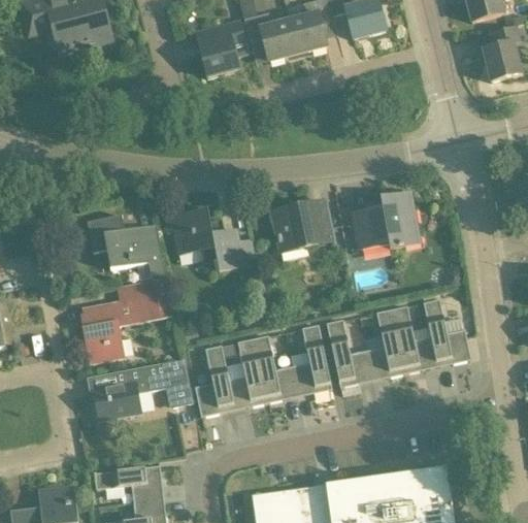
[(27,36),(60,28),(67,55),(112,42),(100,0),(18,0),(27,36)]
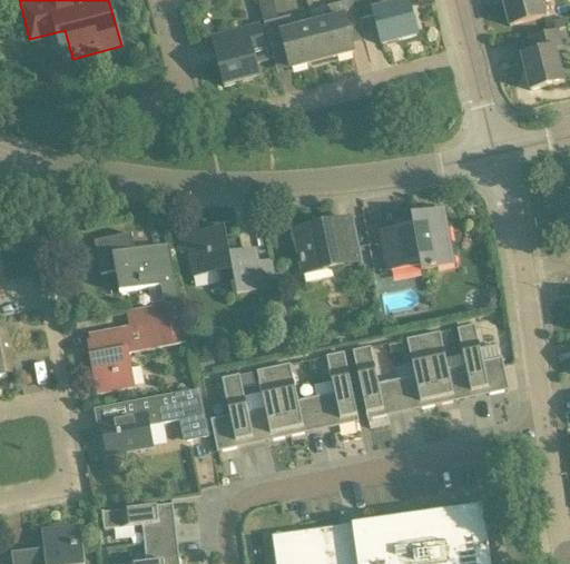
[(257,0),(274,60),(288,57),(291,65),(321,57),(311,20),(293,26),(290,12),(277,16),(273,0),(257,0)]
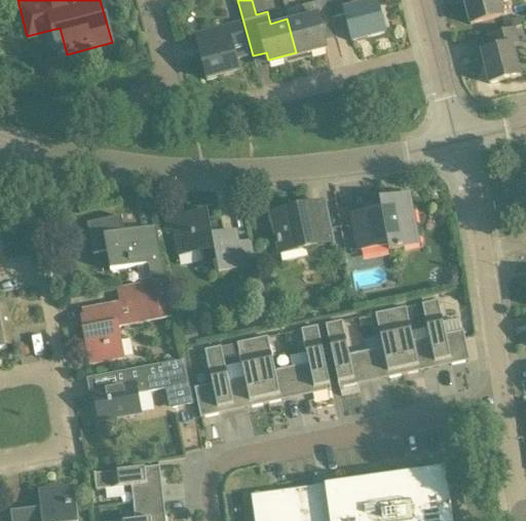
[(305,14),(287,19),(296,52),(325,44),(323,37),(336,34),(331,14),(328,0),(310,0),(302,2),(305,14)]
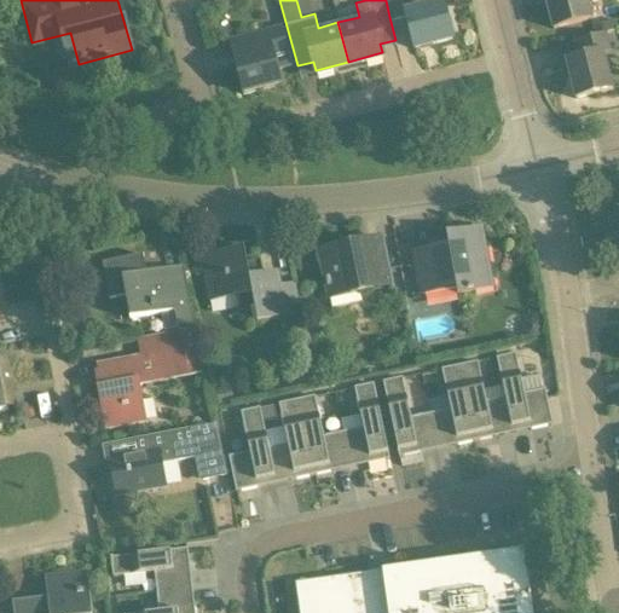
[(386,0),(389,17),(406,12),(415,45),(451,35),(443,0),(433,0),(412,6),(411,0),(386,0)]
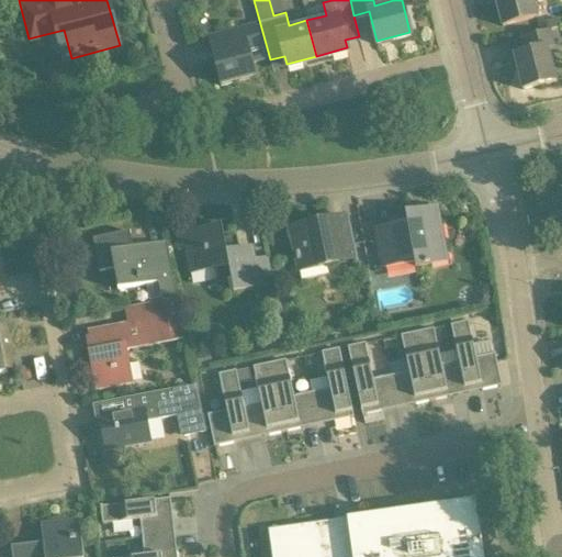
[(536,13),(531,0),(495,0),(502,22),(536,13)]
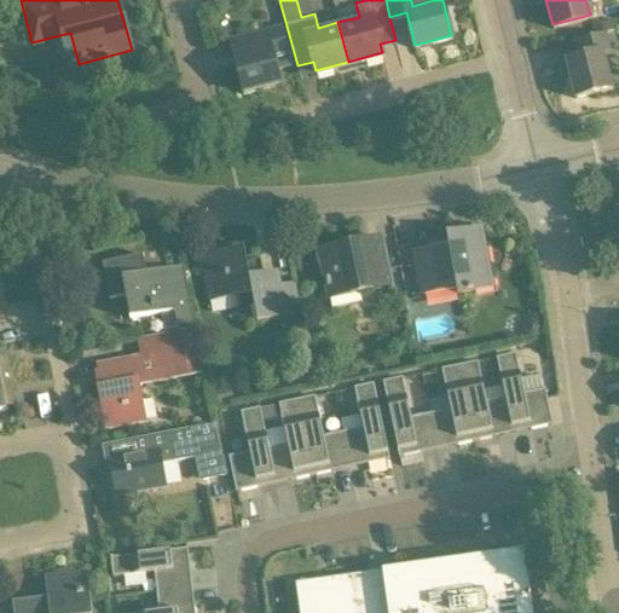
[(281,80),(273,53),(289,48),(283,22),(229,36),(243,90),(281,80)]
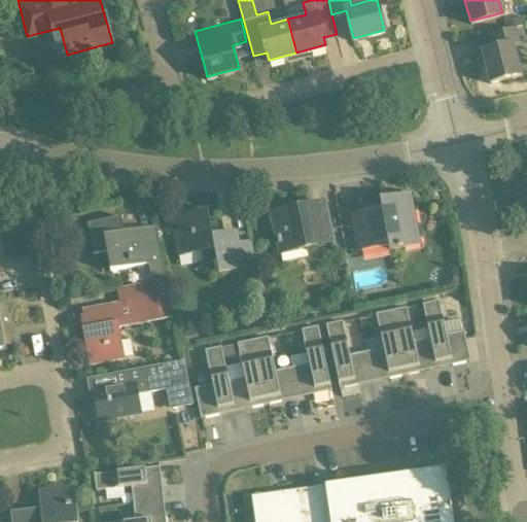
[(488,31),(492,46),(482,48),(490,79),(520,72),(513,42),(520,40),(516,25),(488,31)]
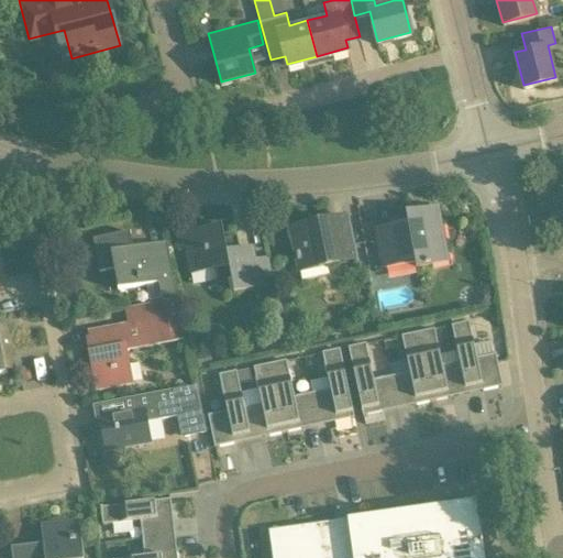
[(415,259),(416,264),(449,258),(439,204),(421,207),(421,212),(390,218),(392,222),(374,227),(381,265),(415,259)]
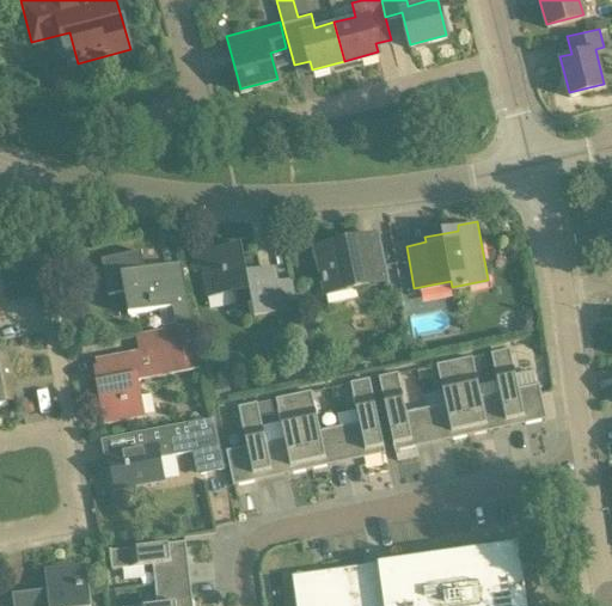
[(354,242),(353,237),(316,244),(324,286),(347,281),(348,286),(386,277),(378,237),(354,242)]
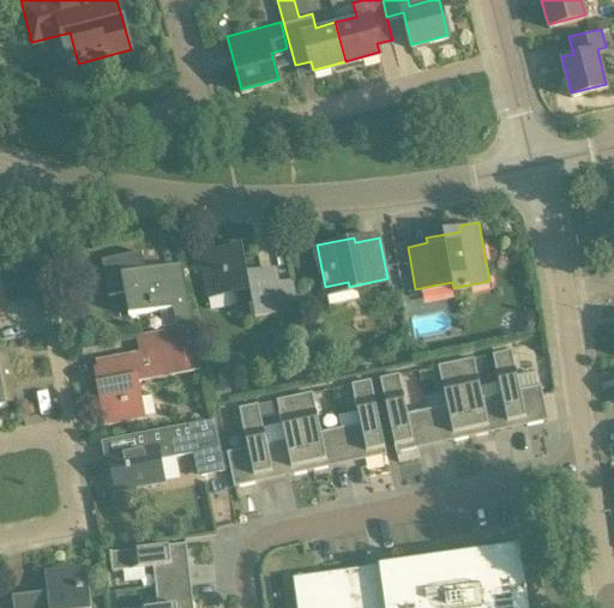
[(196,265),(203,264),(208,294),(250,286),(256,314),(296,306),(292,277),(277,280),(275,265),(247,270),(241,242),(215,247),(214,241),(191,245),(196,265)]
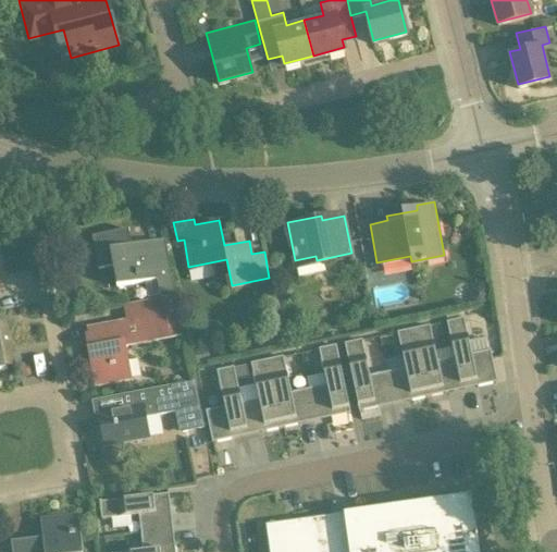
[(157,274),(161,295),(175,293),(164,235),(131,241),(128,225),(91,232),(98,266),(112,262),(116,283),(157,274)]
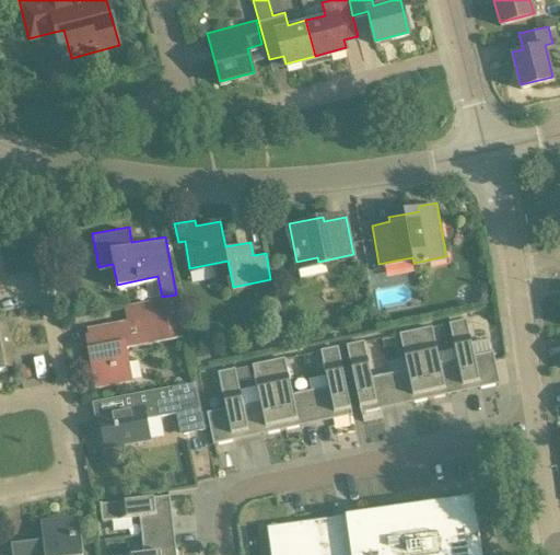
[(184,334),(176,295),(162,297),(125,303),(127,319),(88,326),(91,345),(88,346),(95,384),(132,377),(126,345),(184,334)]
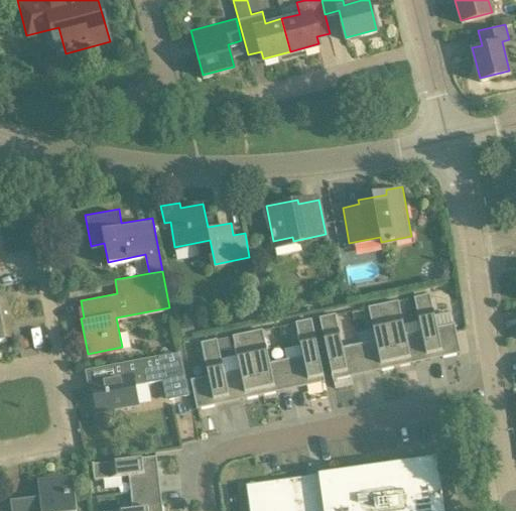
[(429,291),(415,294),(429,357),(461,351),(454,322),(437,325),(429,291)]
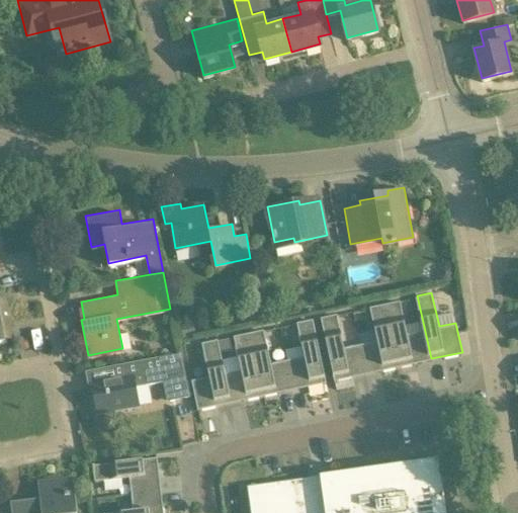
[(399,298),(385,302),(399,365),(431,358),(417,295),(415,295),(422,330),(407,333),(399,298)]
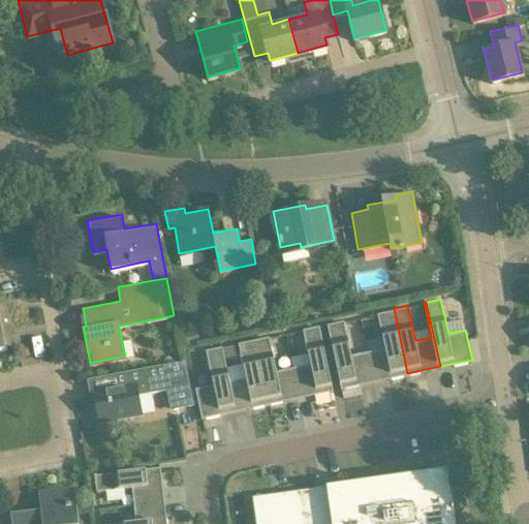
[(5,303),(0,304),(0,345),(13,343),(5,303)]
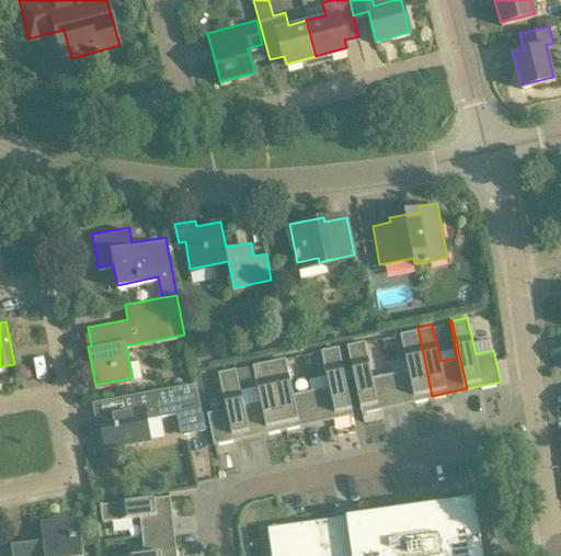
[(397,404),(432,396),(418,327),(400,331),(408,367),(390,372),(397,404)]
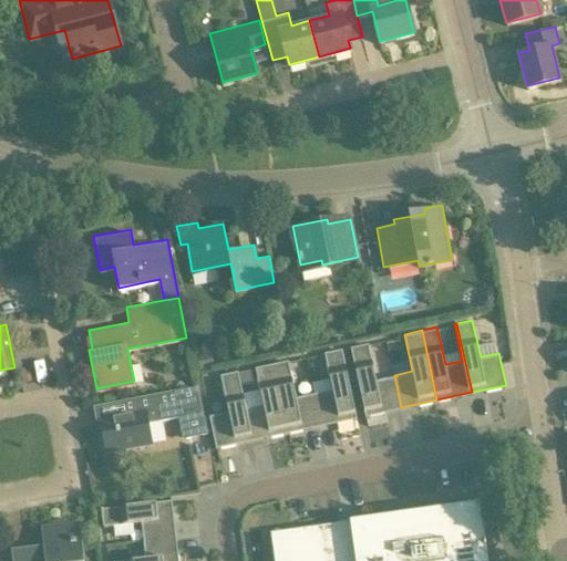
[(366,415),(401,407),(394,375),(377,378),(369,342),(350,345),(366,415)]
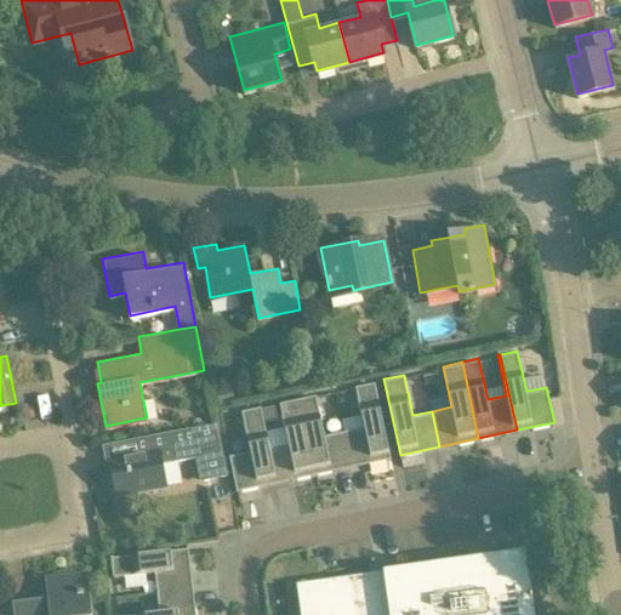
[(364,426),(346,430),(353,465),(391,456),(374,381),(355,385),(364,426)]
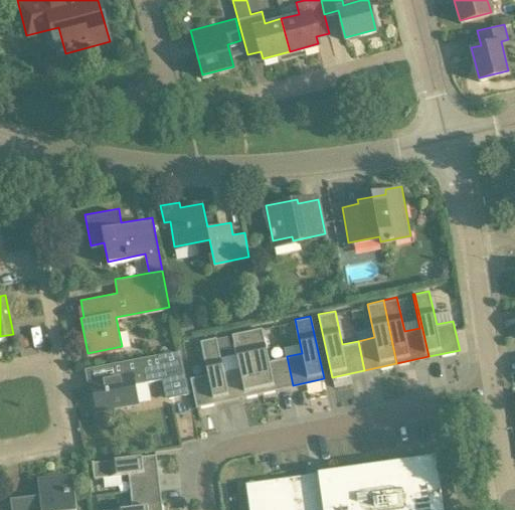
[(261,392),(293,385),(287,356),(269,360),(262,326),(247,329),(261,392)]
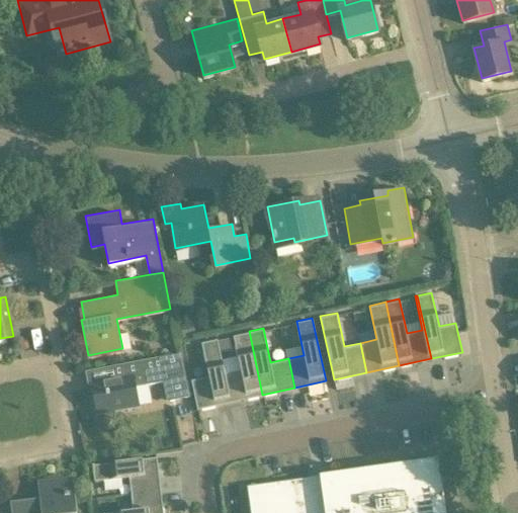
[(230,402),(262,395),(249,331),(233,334),(240,368),(225,371),(218,338),(217,338),(230,402)]
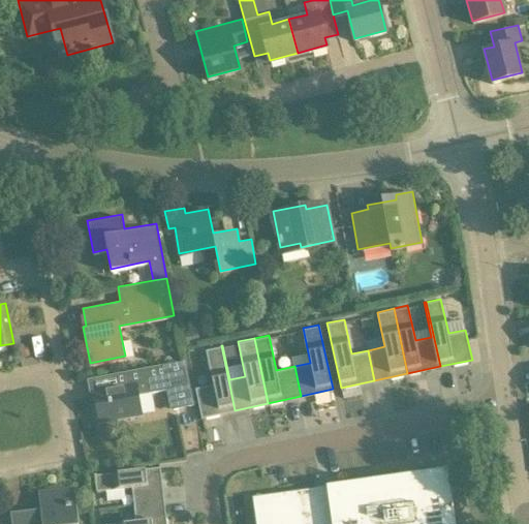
[(201,418),(235,410),(221,345),(205,348),(212,383),(195,387),(201,418)]
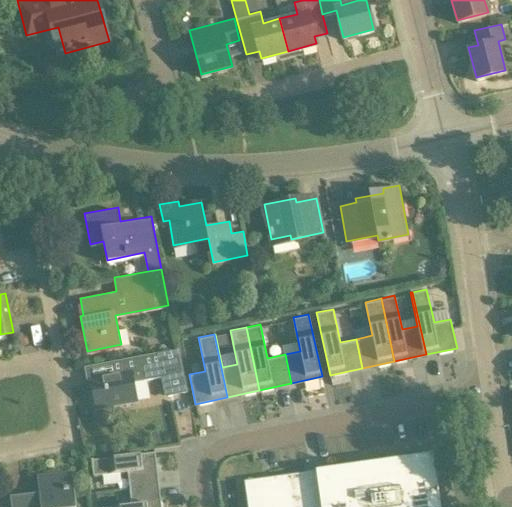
[(186,390),(179,347),(109,360),(112,373),(92,376),(97,405),(137,398),(133,378),(164,373),(168,393),(186,390)]
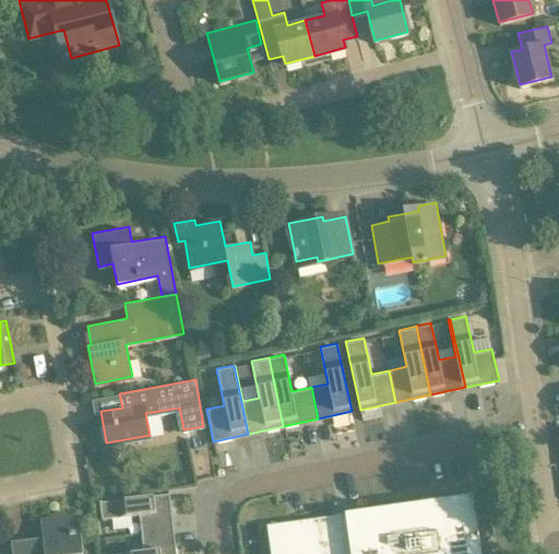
[(140,525),(173,520),(169,492),(99,499),(102,518),(139,514),(140,525)]
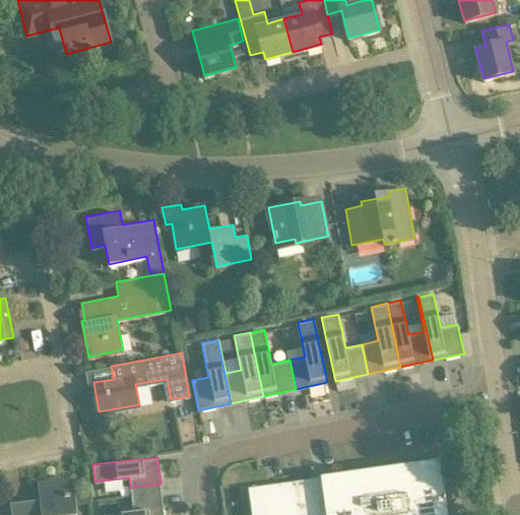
[(447,514),(440,459),(246,487),(249,514),(447,514)]
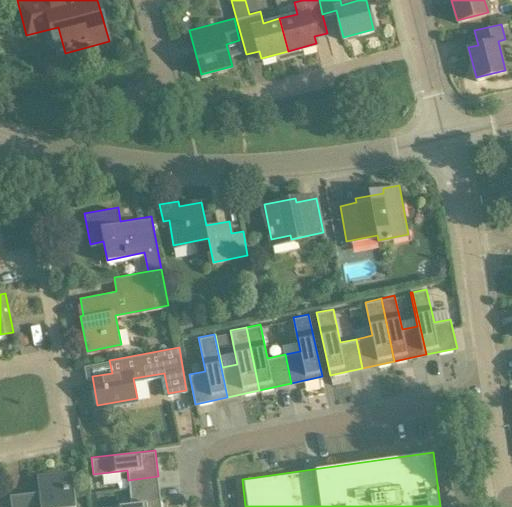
[(36,473),(38,490),(9,494),(10,506),(71,506),(75,506),(71,468),(36,473)]
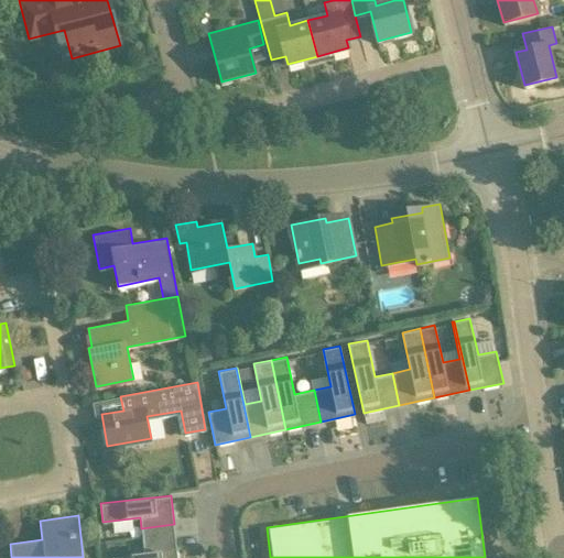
[(177,557),(174,524),(141,528),(144,554),(107,557),(177,557)]
